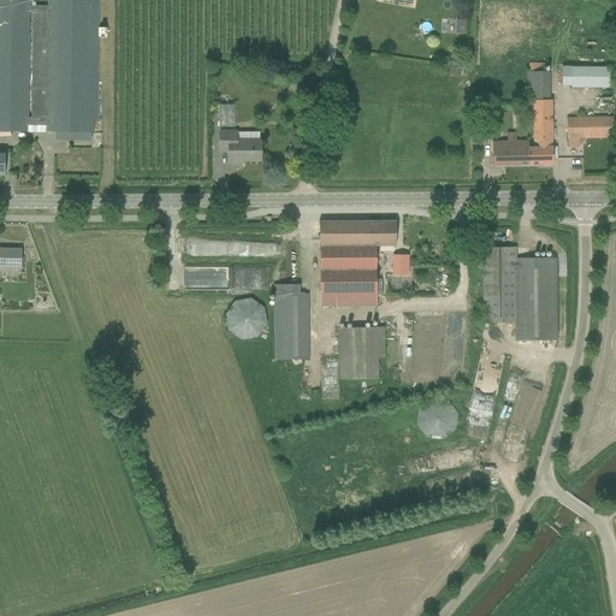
[(0,0),(0,130),(55,131),(54,140),(93,140),(93,132),(101,132),(101,122),(99,122),(99,0),(47,0),(47,5),(30,5),(30,0),(0,0)]
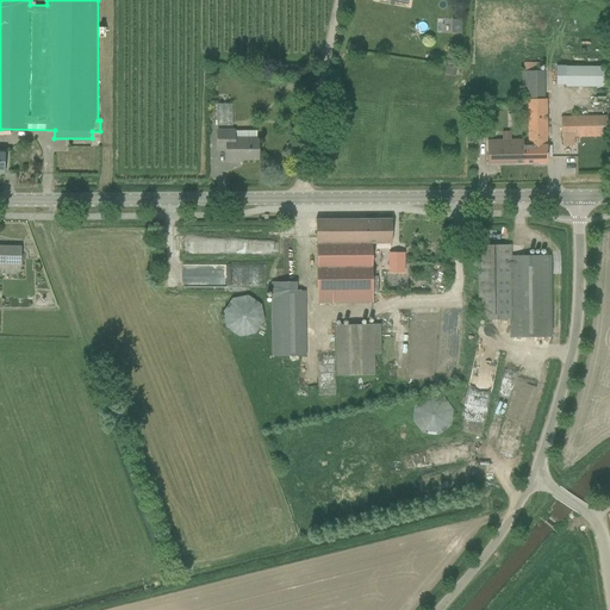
[(452,20),(450,33),(461,33),(461,20),(452,20)]
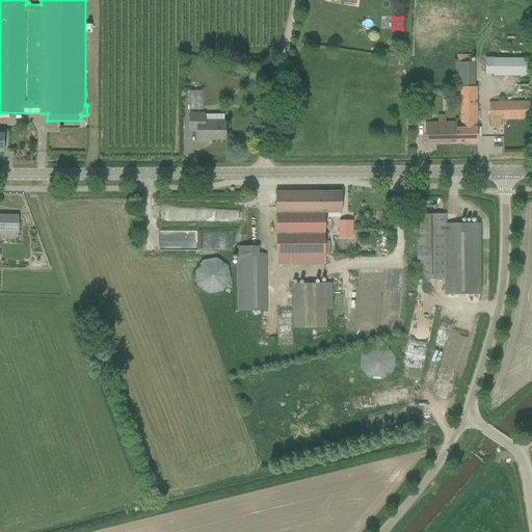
[(456,127),(457,142),(477,142),(477,86),(475,86),(475,62),(470,62),(470,55),(457,55),(457,62),(455,62),(456,87),(460,87),(460,120),(461,120),(461,127),(456,127)]
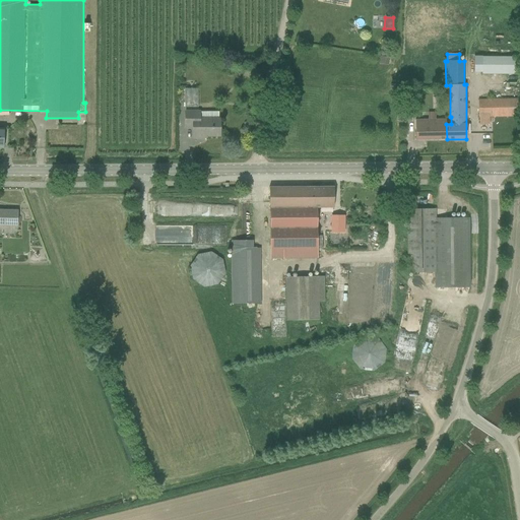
[(474,56),(474,73),(517,73),(517,56),(474,56)]
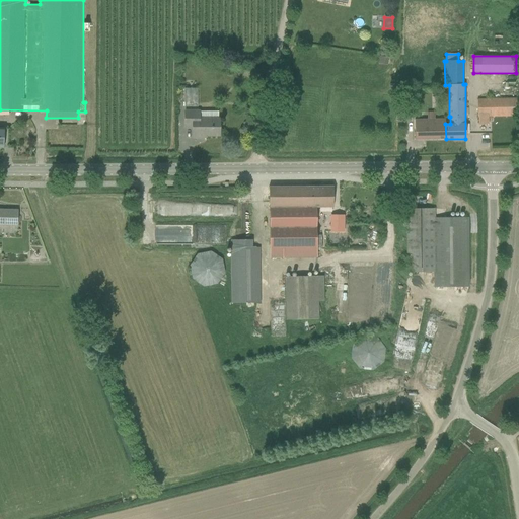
[(388,58),(386,58),(380,57),(378,64),(387,66),(388,58)]
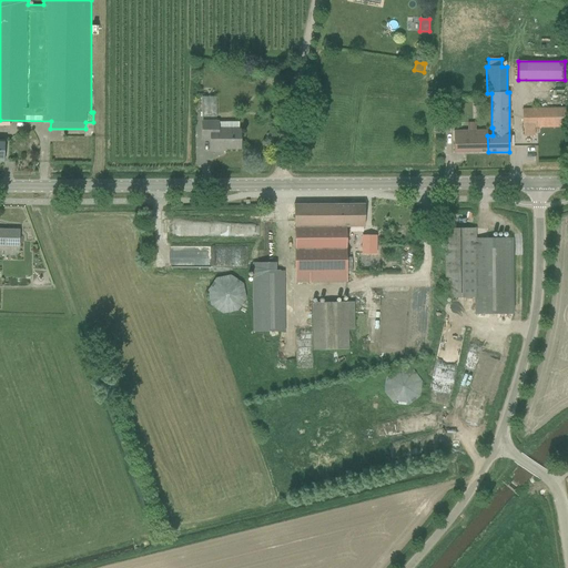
[(202,115),(217,114),(216,95),(202,97),(202,115)]
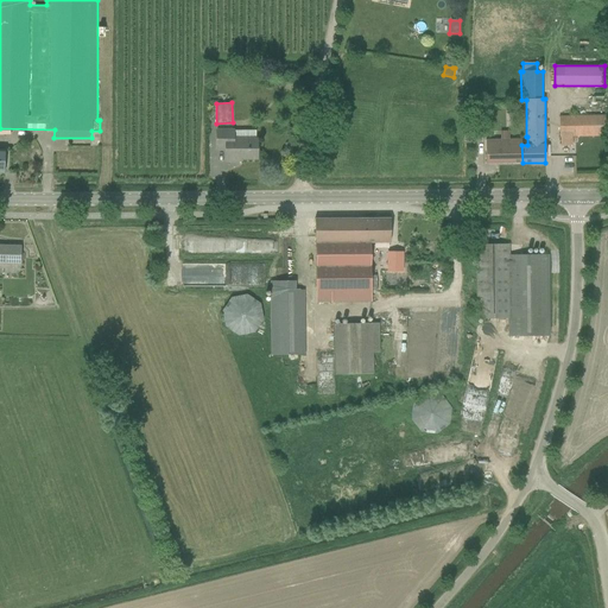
[(607,135),(607,124),(607,115),(559,116),(559,137),(607,135)]
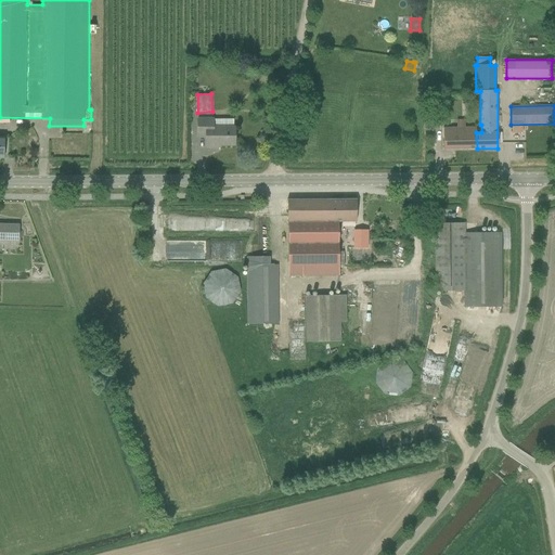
[(235,145),(235,127),(215,127),(215,119),(198,119),(198,136),(206,136),(206,147),(221,147),(221,145),(235,145)]
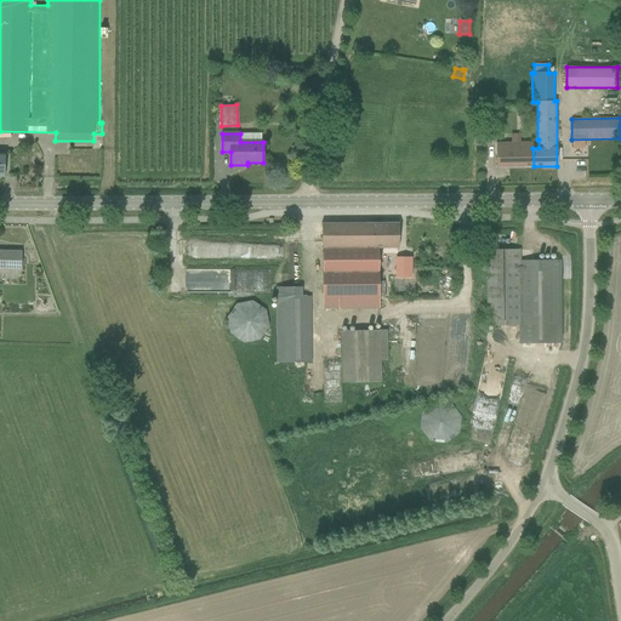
[(533,142),(520,142),(512,143),(496,143),(496,167),(534,166),(533,148),(533,142)]
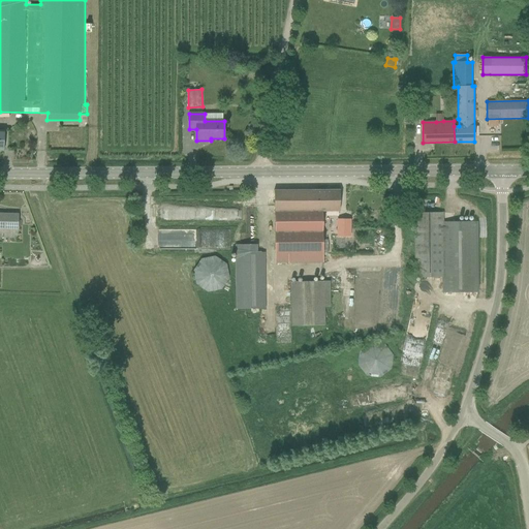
[(275,261),(289,261),(324,261),(324,212),(340,211),(340,190),(339,190),(313,190),(312,190),(311,190),(277,190),(275,190),(274,190),(275,261)]
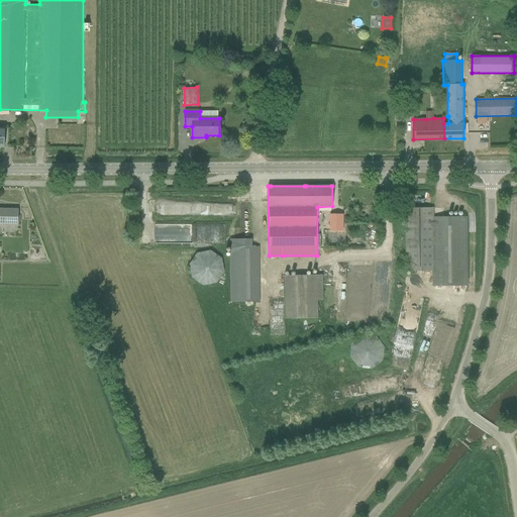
[(0,224),(17,225),(17,210),(0,208),(0,224)]
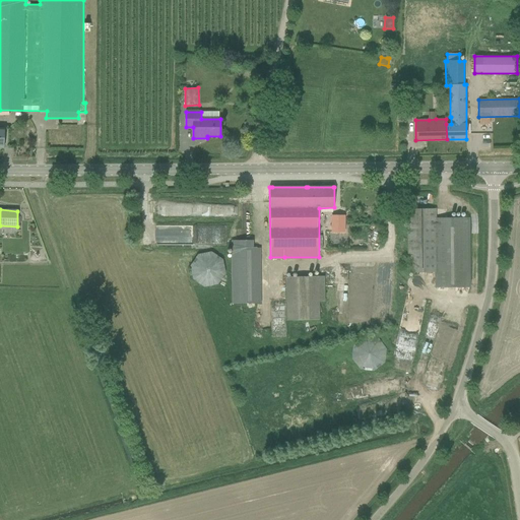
[(436,218),(436,209),(407,209),(408,273),(434,272),(434,287),(468,287),(467,217),(436,218)]
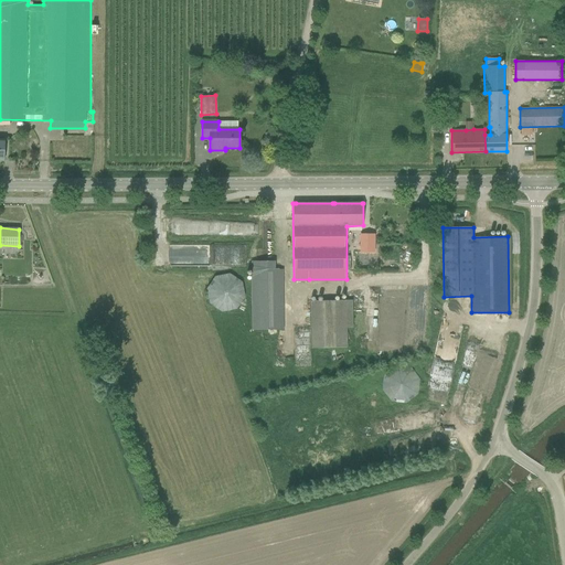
[(253,329),(284,329),(284,270),(275,270),(275,262),(251,262),(251,270),(253,270),(253,329)]
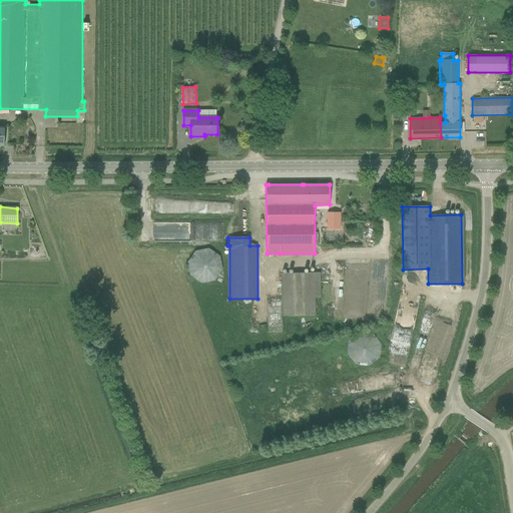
[(215,279),(215,275),(215,271),(214,268),(212,265),(209,262),(206,259),(203,258),(199,257),(195,257),(192,257),(189,258),(186,260),(183,262),(181,265),(180,268),(179,272),(178,276),(179,279),(180,282),(181,285),(184,289),(186,291),(190,293),(194,294),(198,294),(201,293),(204,292),(208,290),(210,288),(212,285),(214,282),(215,279)]
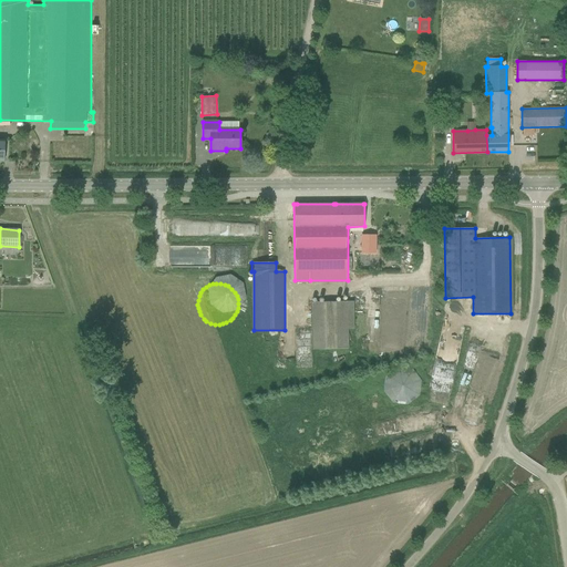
[(349,349),(349,301),(312,302),(312,350),(349,349)]
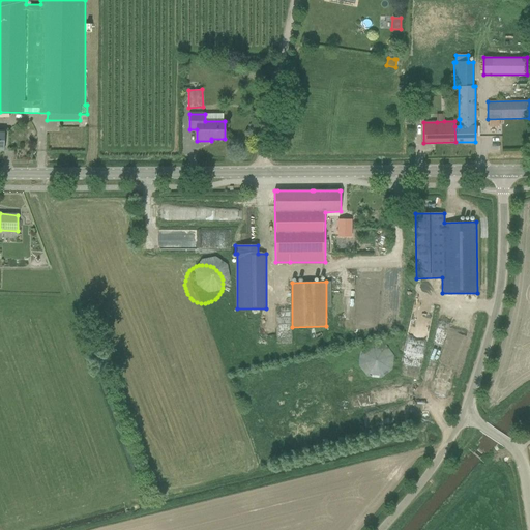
[(390,365),(390,362),(390,360),(389,357),(388,355),(386,353),(384,351),(381,350),(379,349),(376,348),(374,349),(371,349),(369,350),(366,352),(364,354),(363,356),(362,359),(361,362),(362,366),(363,369),(364,371),(366,373),(369,375),(371,376),(374,377),(376,377),(378,377),(381,376),(383,375),(386,373),(388,370),(389,369),(390,365)]
